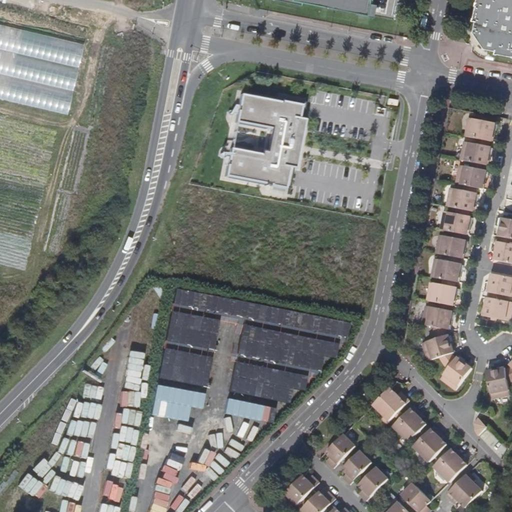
[(285,0),(304,4),(304,1),(370,14),(372,2),(372,0),(285,0)]
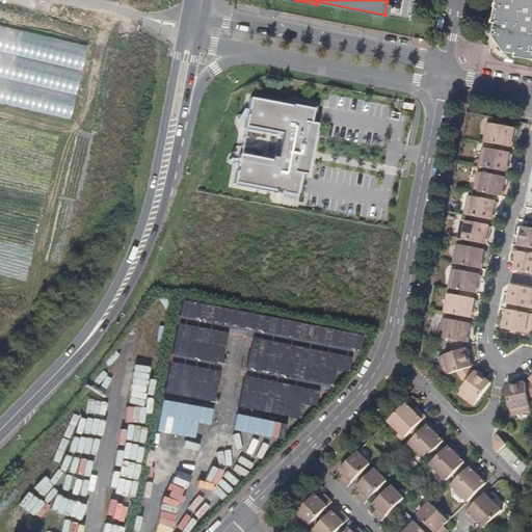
[(432,8),(434,0),(426,0),(425,7),(432,8)]
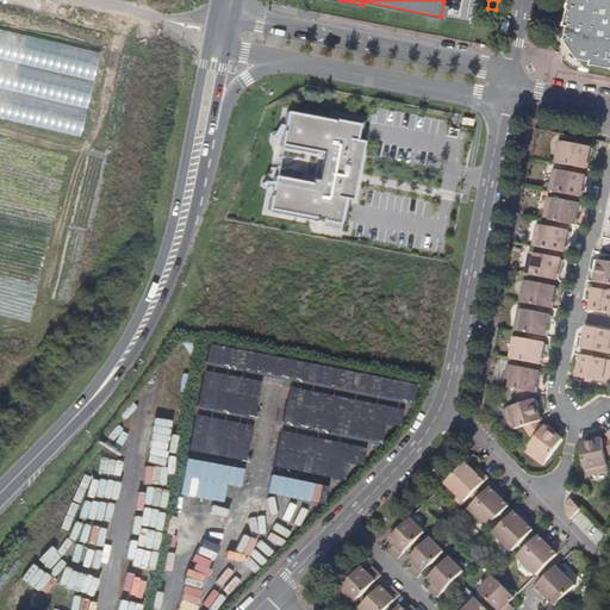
[(580,58),(591,61),(591,63),(609,67),(609,0),(568,0),(564,26),(567,26),(565,38),(580,58)]
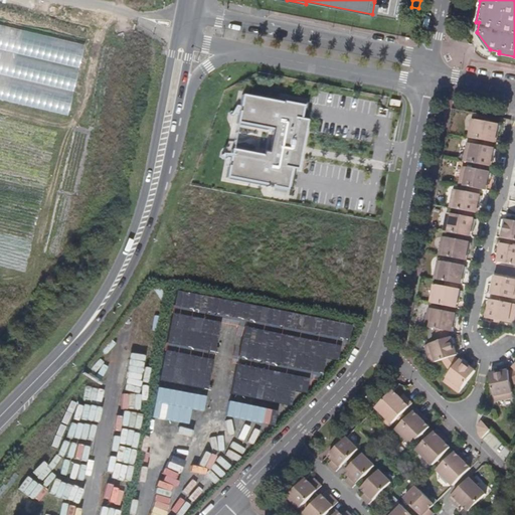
[(380,3),(374,2),(372,14),(378,15),(380,3)]
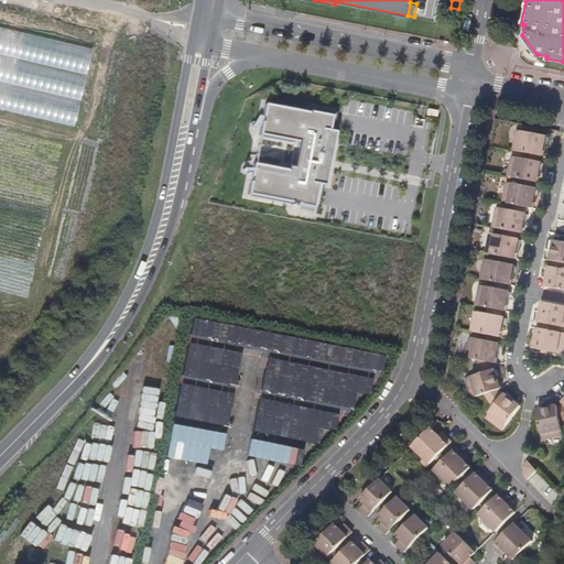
[(0,101),(15,101),(21,73),(22,73),(50,72),(51,87),(60,86),(61,79),(75,83),(76,93),(64,94),(82,97),(93,44),(0,24),(0,101)]
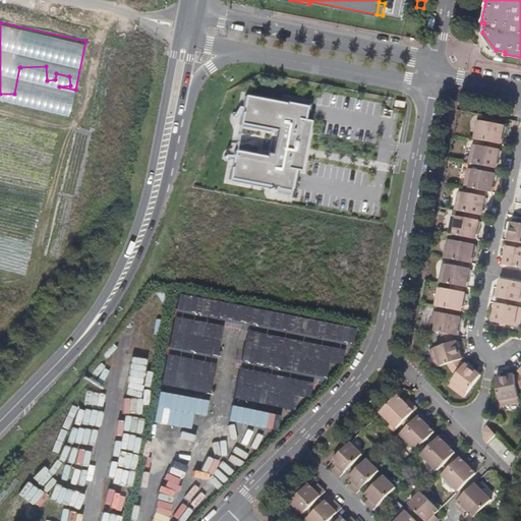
[(229,180),(292,192),(295,169),(299,170),(307,121),(303,120),(306,103),(292,101),(291,105),(244,97),(239,125),(275,131),(272,154),(267,153),(266,157),(235,152),(229,180)]
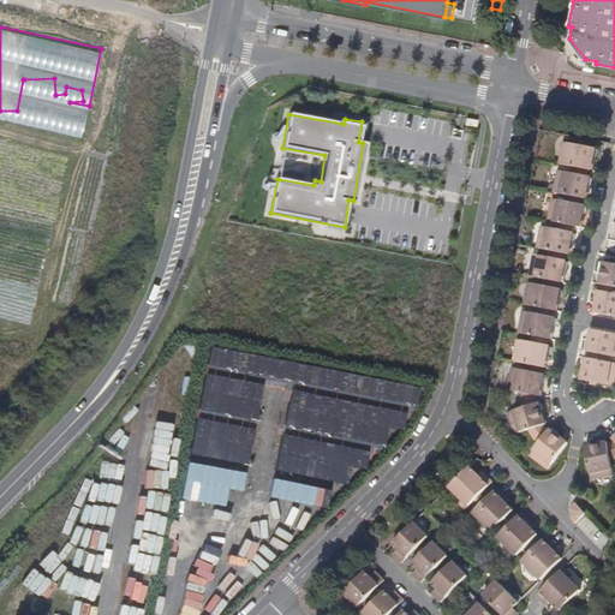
[(557,165),(572,168),(589,171),(592,172),(595,159),(597,160),(599,153),(596,151),(596,149),(562,142),(557,165)]
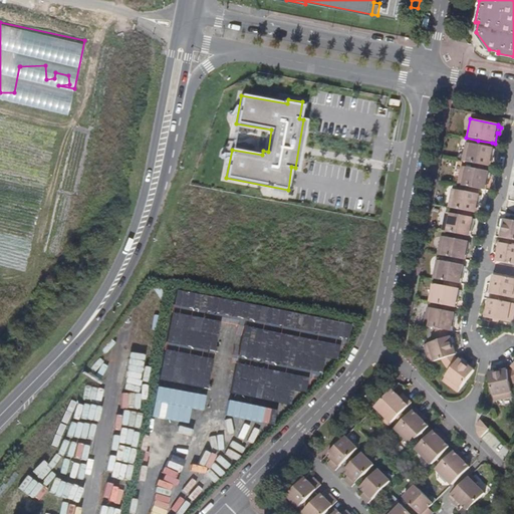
[(461,162),(473,164),(488,167),(490,168),(492,157),(495,157),(496,151),(493,151),(494,149),(491,149),(477,146),(466,143),(461,162)]
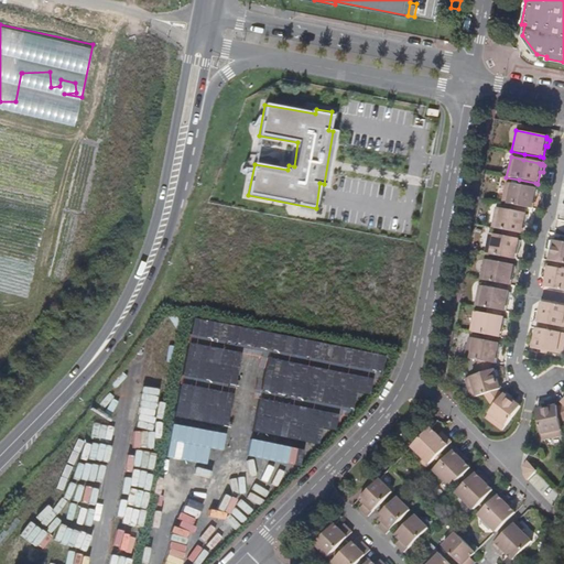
[(501,204),(509,205),(524,208),(532,209),(534,196),(538,197),(539,191),(537,191),(537,188),(534,188),(518,185),(506,182),(501,204)]
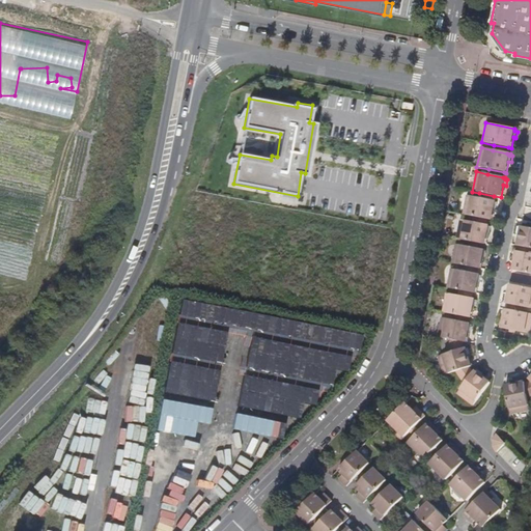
[(479,193),(478,198),(493,201),(494,196),(479,193)]
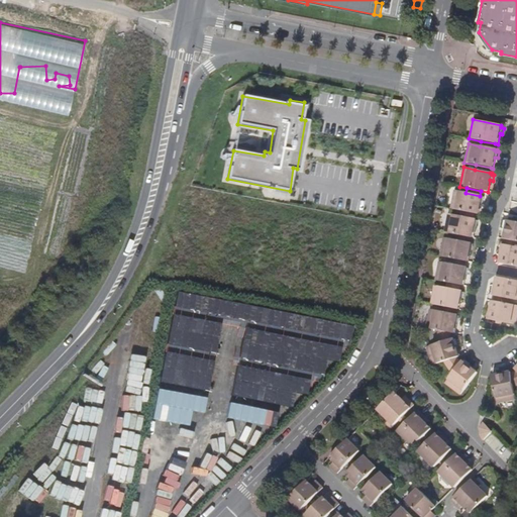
[(449,209),(460,211),(476,214),(479,214),(481,203),(483,204),(485,199),(482,198),(482,197),(480,196),(466,193),(453,191),(449,209)]
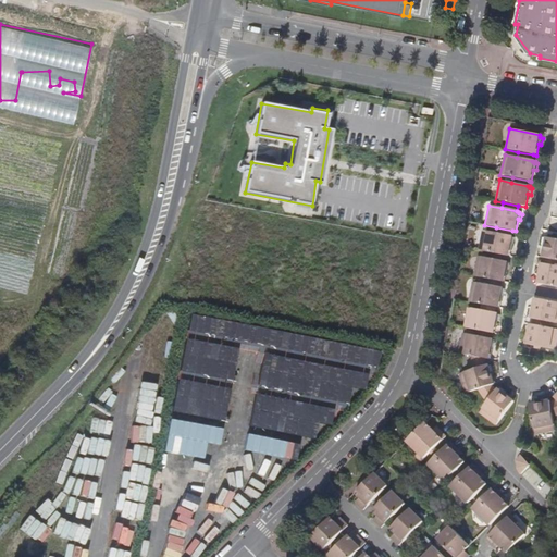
[(510,236),(512,231),(496,227),(495,233),(510,236)]
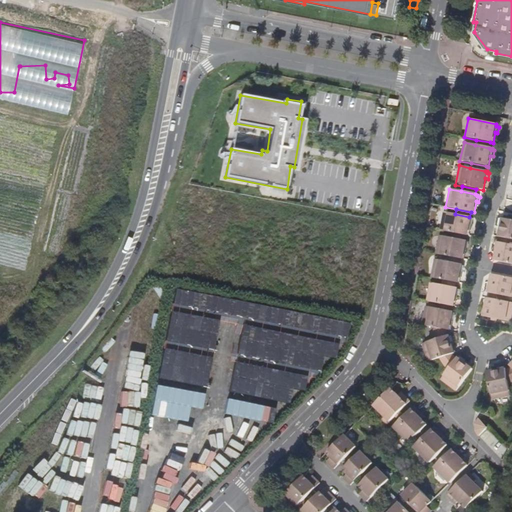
[(440,230),(452,233),(466,235),(468,236),(470,225),(473,226),(474,220),(471,219),(472,218),(469,217),(455,214),(444,212),(440,230)]
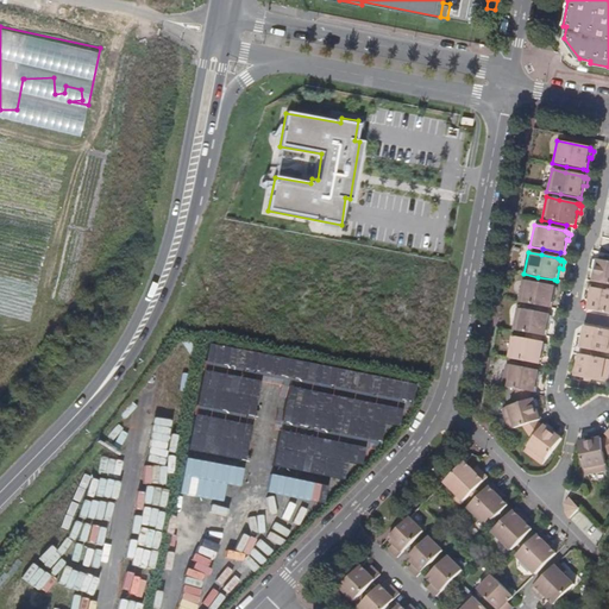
[(592,282),(596,283),(608,286),(608,262),(597,261),(594,274),(591,274),(590,280),(594,281),(592,282)]
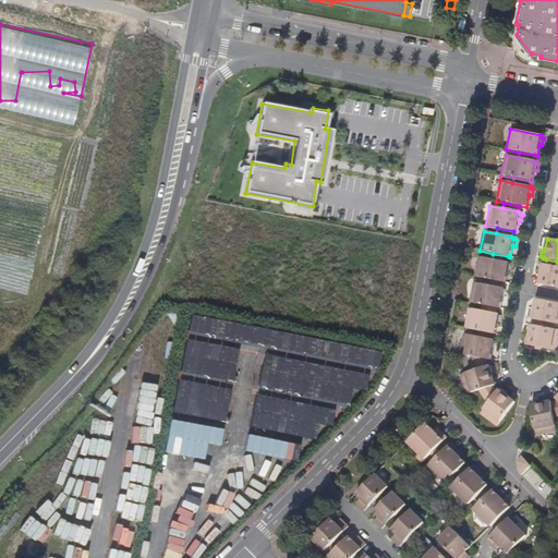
[(474,277),(487,279),(502,282),(505,283),(508,271),(510,271),(512,265),(509,265),(509,263),(507,263),(490,259),(478,257),(474,277)]
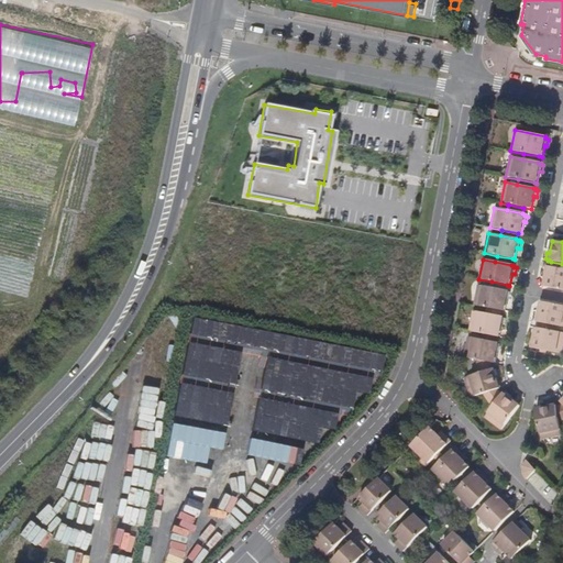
[(540,286),(562,290),(562,269),(550,267),(547,267),(544,280),(542,280),(540,286)]
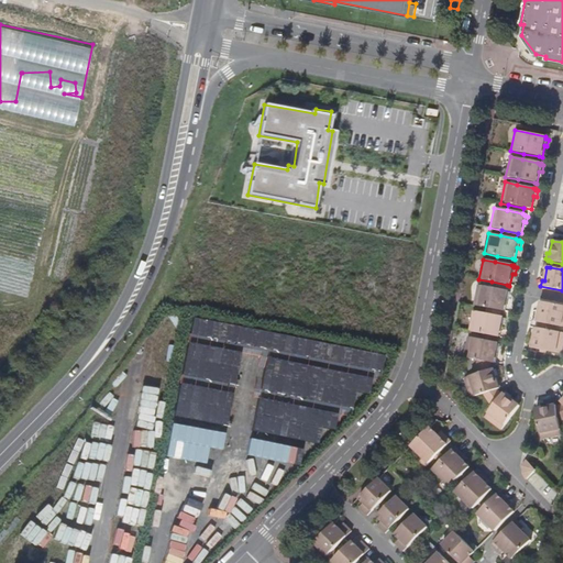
[(492,282),(490,288),(506,291),(507,285),(492,282)]
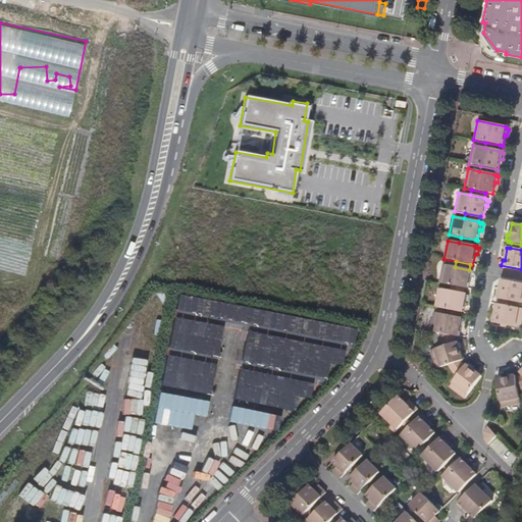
[(442,265),(439,283),(451,285),(465,289),(468,289),(470,278),(472,279),(474,273),(471,272),(472,270),(469,270),(455,267),(442,265)]
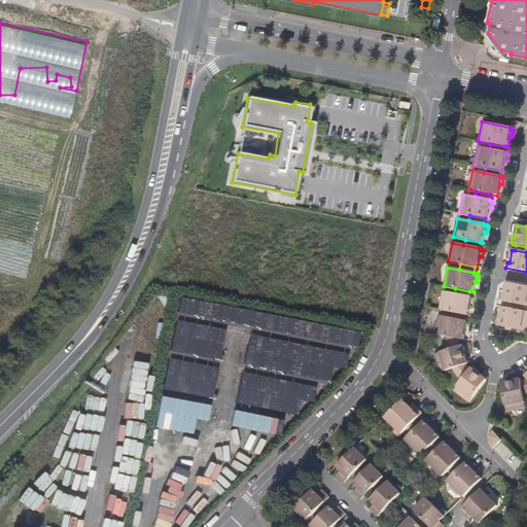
[(526,286),(505,282),(503,295),(500,295),(499,300),(501,301),(501,302),(504,302),(519,305),(526,306),(526,286)]
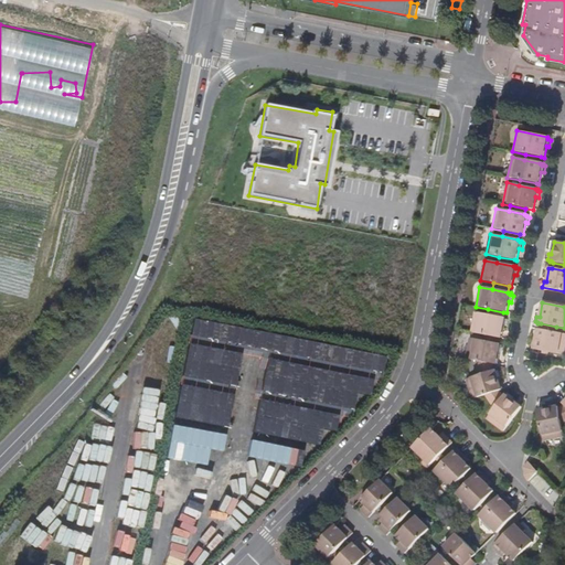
[(502,318),(503,312),(488,309),(487,316),(502,318)]
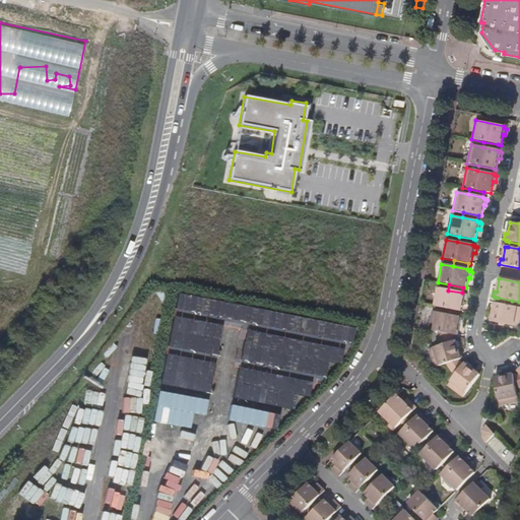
[(433,306),(445,309),(459,312),(461,312),(463,302),(466,302),(467,296),(464,295),(464,294),(462,293),(448,290),(437,288),(433,306)]
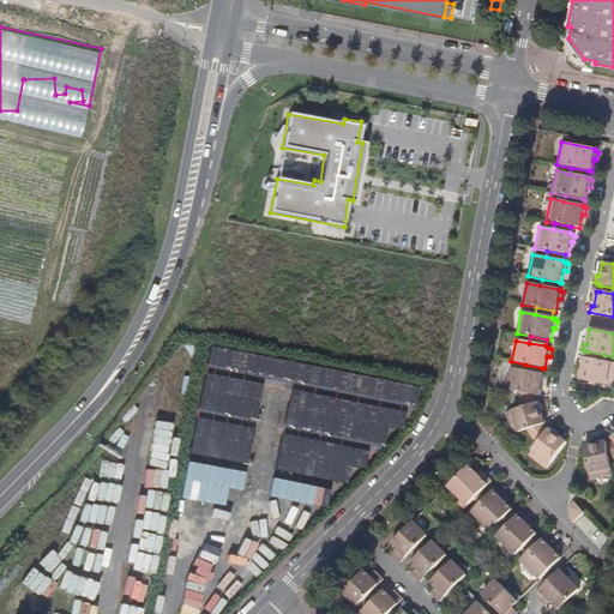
[(210,347),(192,453),(250,463),(260,398),(288,403),(286,417),(284,417),(276,469),(348,482),(350,465),(366,468),(369,449),(385,451),(389,427),(404,429),(409,402),(417,403),(421,383),(210,347)]
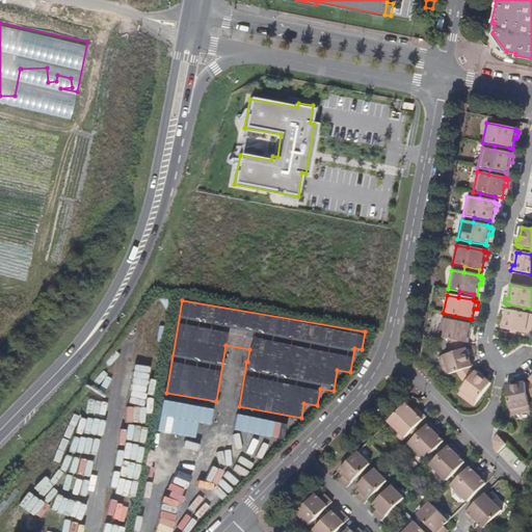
[(523,313),(524,308),(509,304),(508,311),(523,313)]
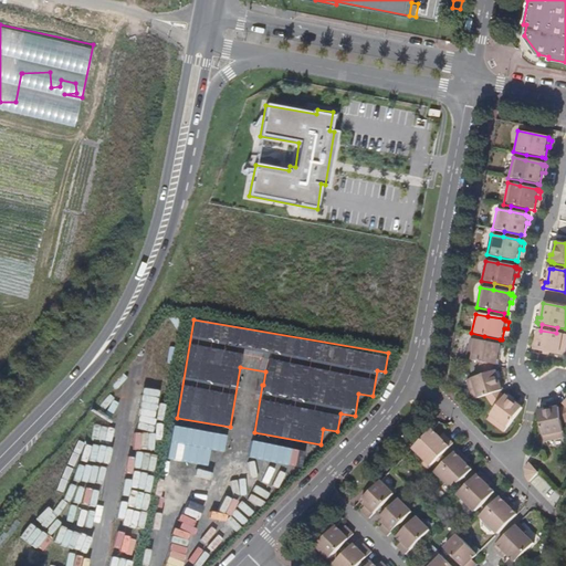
[(565,352),(565,335),(556,333),(541,331),(537,329),(535,343),(533,343),(532,348),(534,349),(534,350),(565,356),(565,352)]
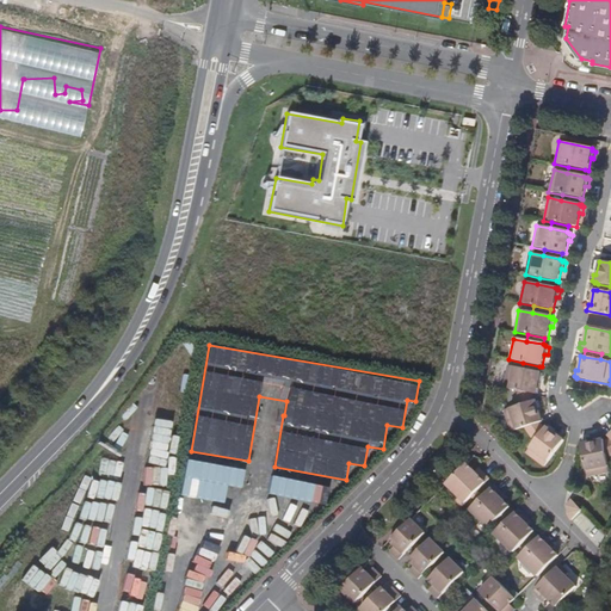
[(538,372),(522,369),(507,365),(504,388),(517,390),(534,394),(537,394),(539,381),(542,382),(544,375),(541,375),(541,372),(538,372)]
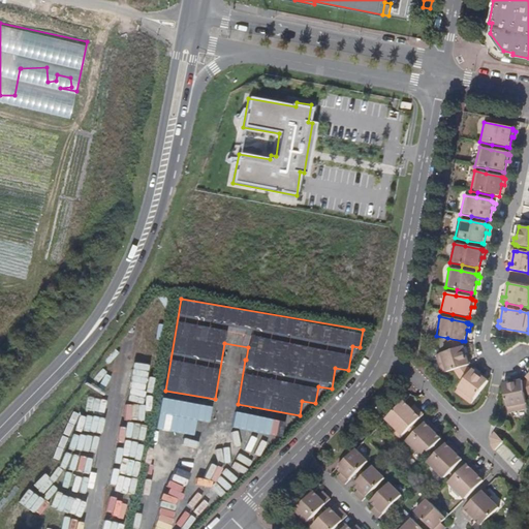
[(462,348),(462,341),(447,338),(447,352),(462,348)]
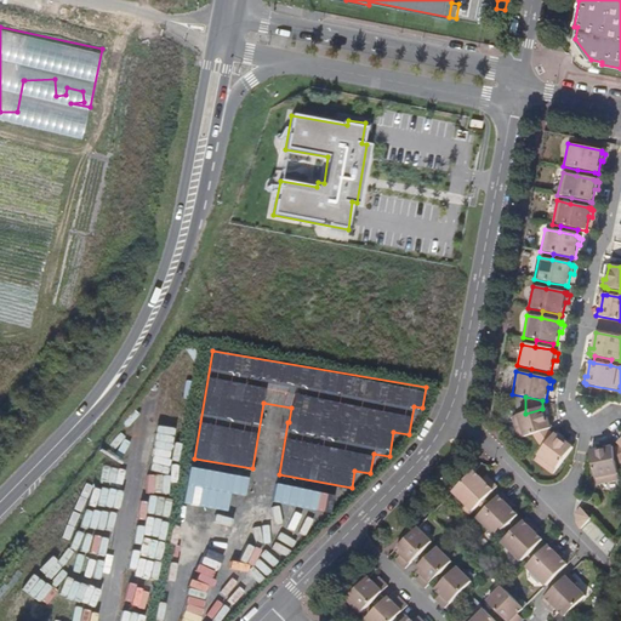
[(518,439),(531,436),(550,431),(552,429),(547,414),(550,412),(548,408),(545,408),(542,409),(525,414),(511,417),(518,439)]
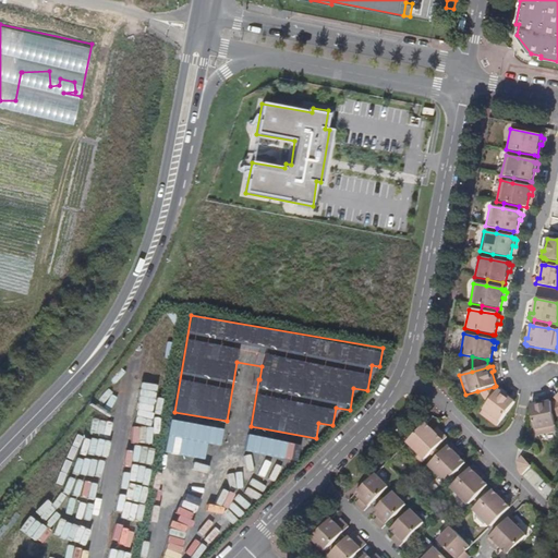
[(134,417),(149,422),(158,385),(144,381),(134,417)]
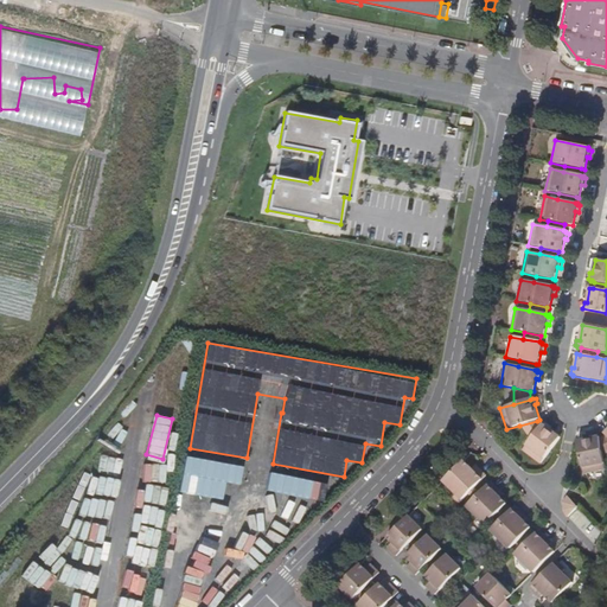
[(519,426),(531,439),(542,426),(537,421),(519,426)]
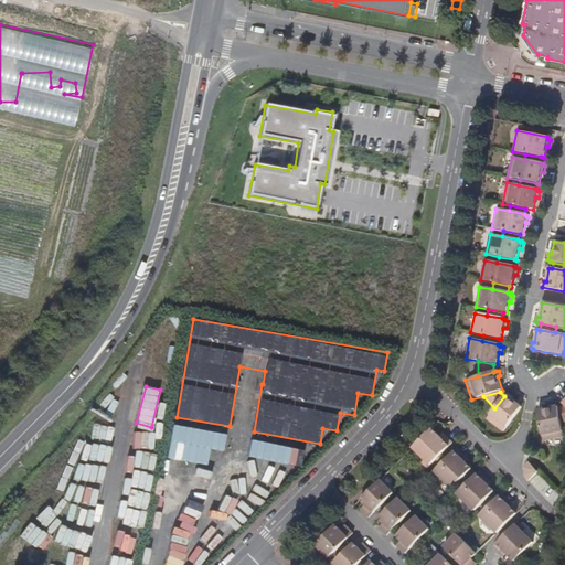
[(504,396),(494,408),(486,419),(502,433),(522,407),(511,398),(513,396),(508,393),(507,395),(505,394),(504,396)]
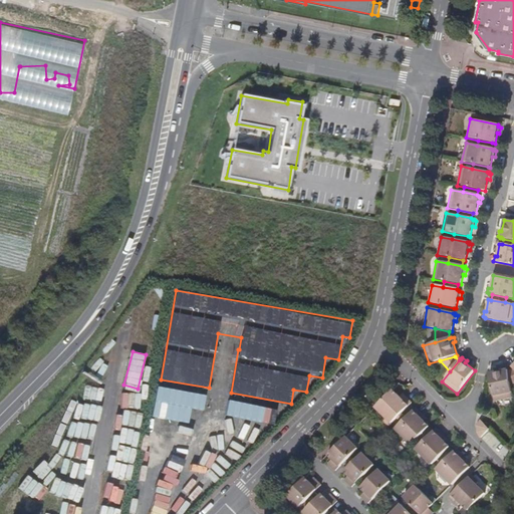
[(512,398),(510,386),(507,371),(507,369),(505,369),(505,367),(500,368),(500,370),(487,373),(494,401),(512,398)]
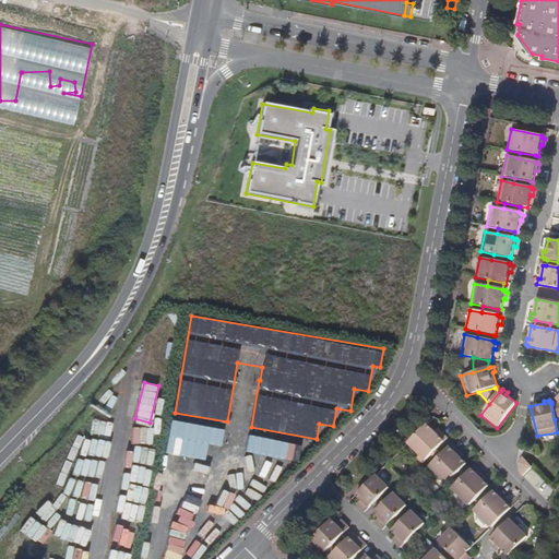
[(166,453),(206,459),(207,442),(222,444),(224,427),(170,420),(166,453)]
